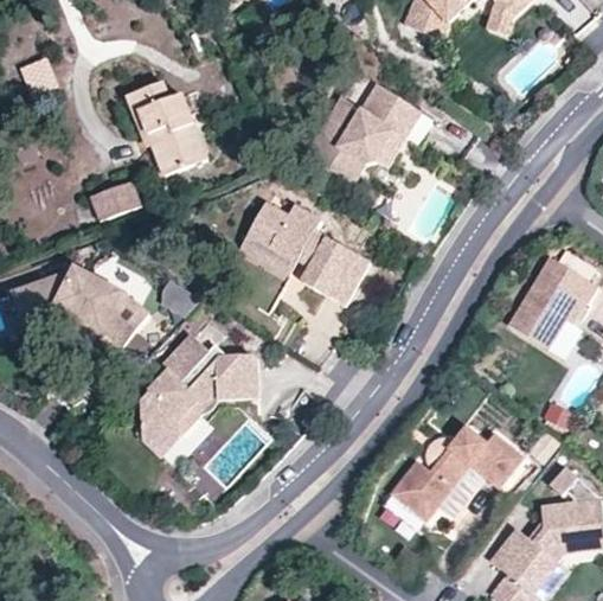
[(412,0),(409,4),(402,29),(441,40),(447,21),(469,0),(494,0),(511,18),(528,0),(412,0)]
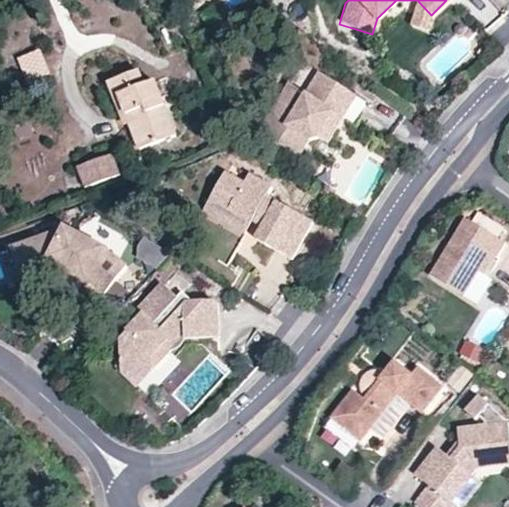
[(428,30),(431,15),(417,0),(416,0),(411,27),(428,30)]
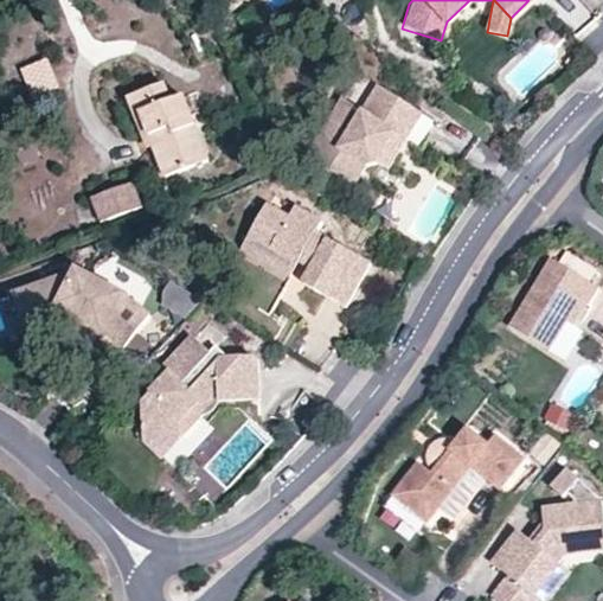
[(31,95),(55,85),(44,58),(20,68),(31,95)]
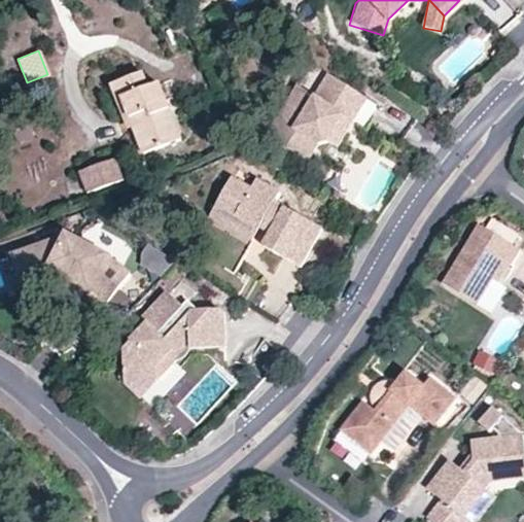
[(174,135),(153,82),(141,85),(137,73),(106,83),(112,96),(120,94),(138,148),(174,135)]
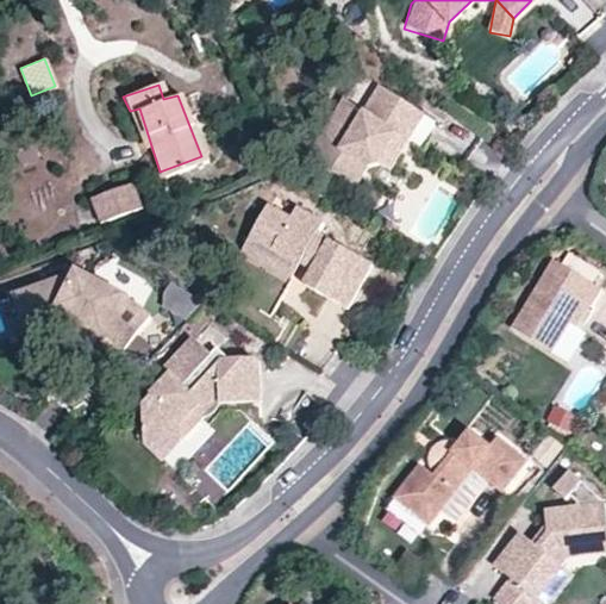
[(342,134),(322,120),(300,153),(347,184),(360,164),(373,162),(391,134),(401,139),(418,114),(373,85),(357,110),(342,134)]
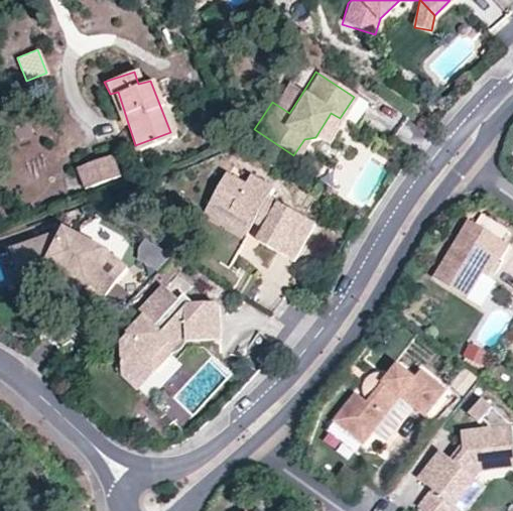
[(285,82),(272,102),(289,113),(302,93),(285,82)]
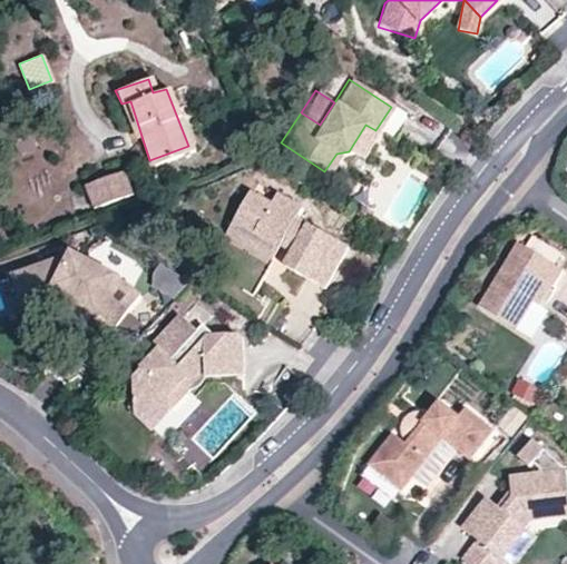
[(406,116),(391,107),(375,130),(389,140),(406,116)]
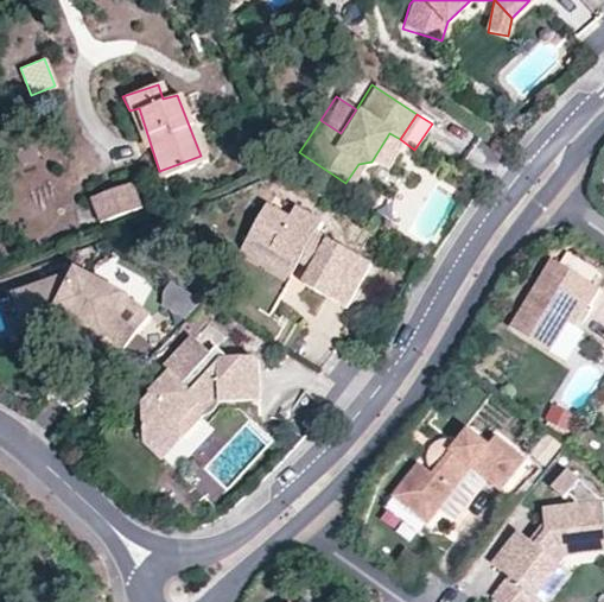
[(381,168),(400,139),(389,133),(372,162),(381,168)]
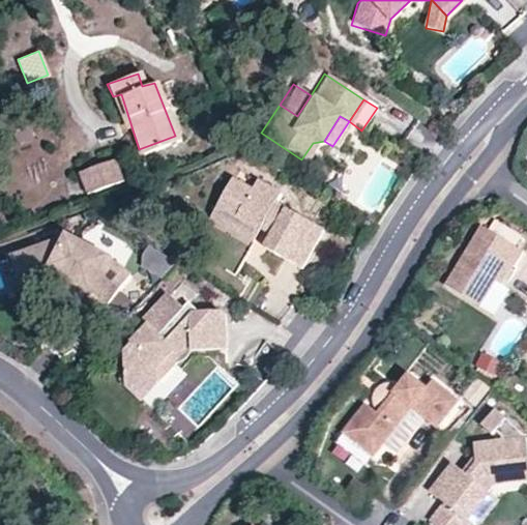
[(79,169),(86,191),(122,178),(115,156),(79,169)]
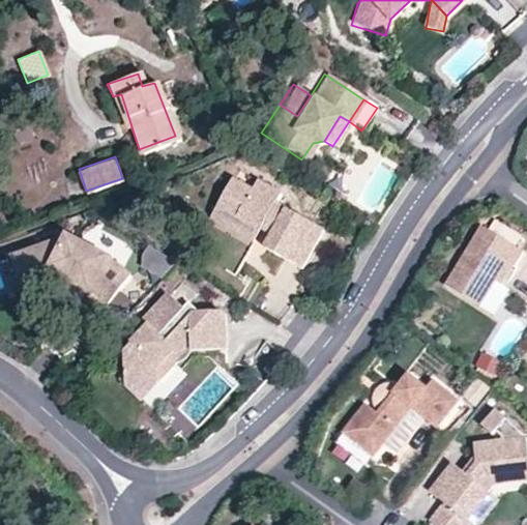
[(231,177),(217,202),(261,226),(266,217),(276,224),(266,242),(302,262),(322,227),(273,200),(279,191),(256,178),(251,187),(231,177)]
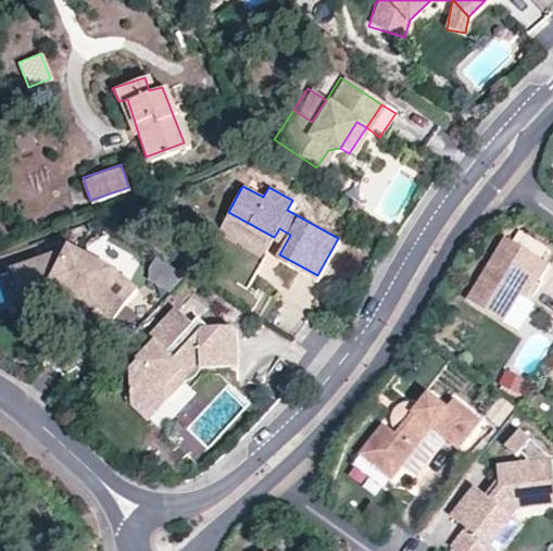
[(267,249),(274,237),(228,212),(222,224),(267,249)]
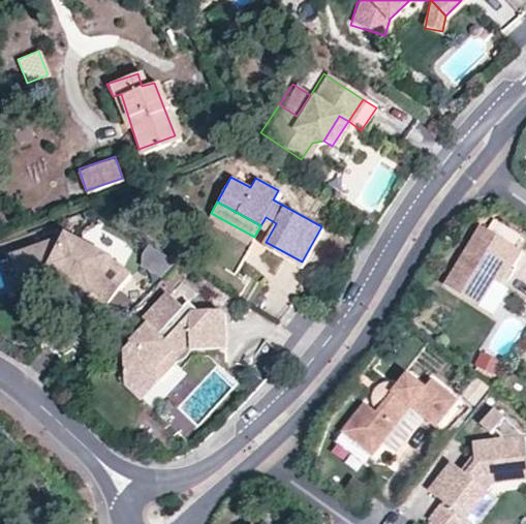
[(481,304),(496,278),(507,259),(513,263),(515,265),(524,248),(481,223),(445,283),(481,304)]
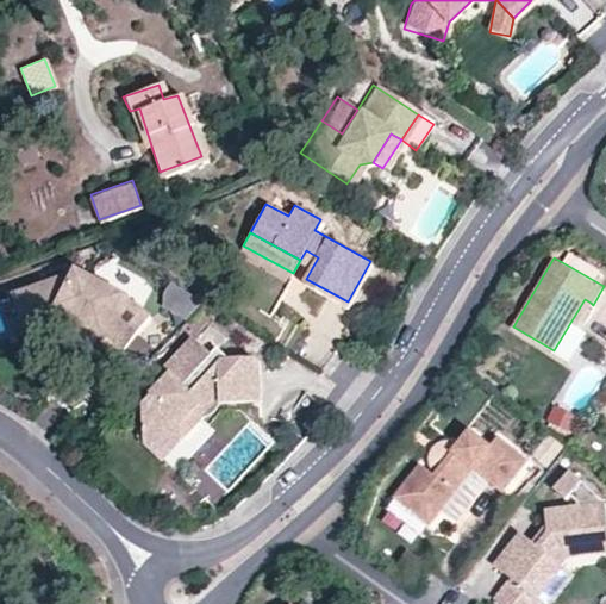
[(7,293),(17,319),(25,316),(36,318),(37,318),(48,313),(49,311),(95,332),(93,338),(112,355),(147,311),(119,290),(70,267),(66,276),(58,273),(7,293)]
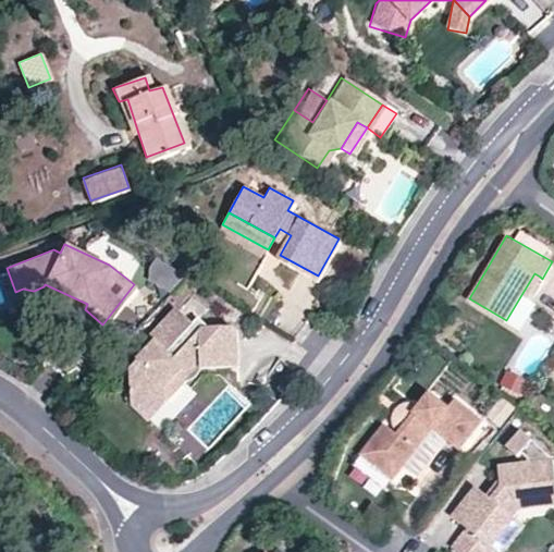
[(528,296),(540,277),(534,273),(522,293),(528,296)]
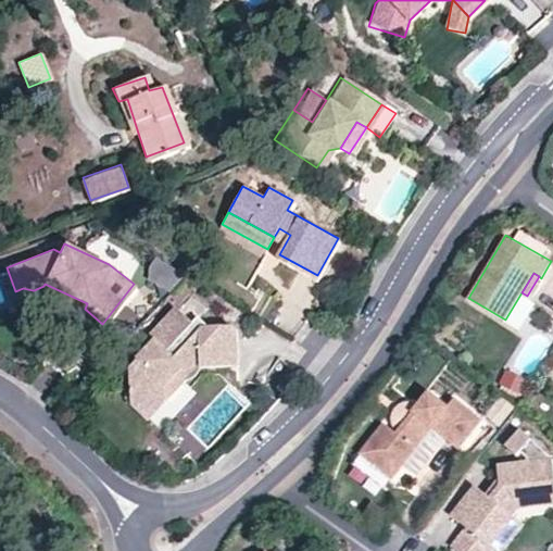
[(36,296),(34,290),(33,290),(23,288),(15,291),(20,302),(36,296)]
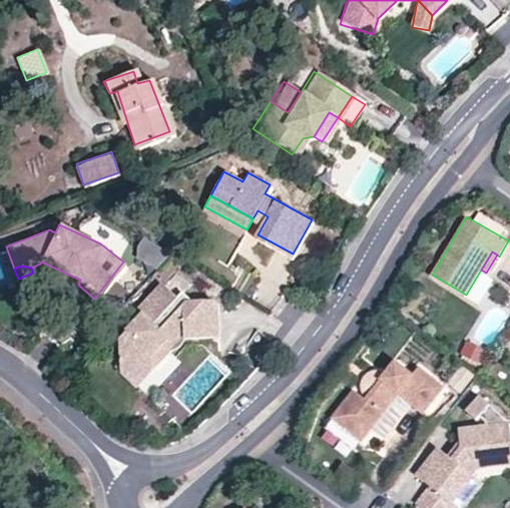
[(183,303),(176,296),(162,283),(131,316),(136,320),(119,338),(120,368),(151,366),(150,353),(159,342),(167,348),(178,336),(218,335),(216,301),(194,303),(183,303)]
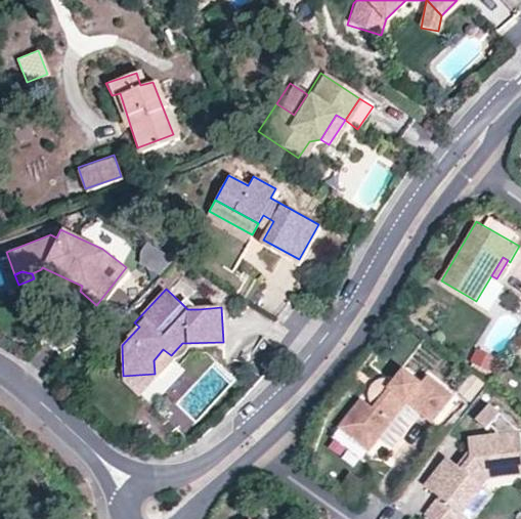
[(185,297),(180,302),(187,309),(199,309),(185,297)]
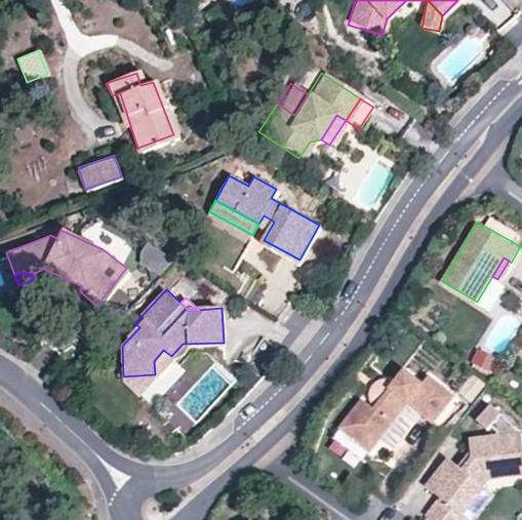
[(155,374),(171,356),(163,350),(154,361),(155,374)]
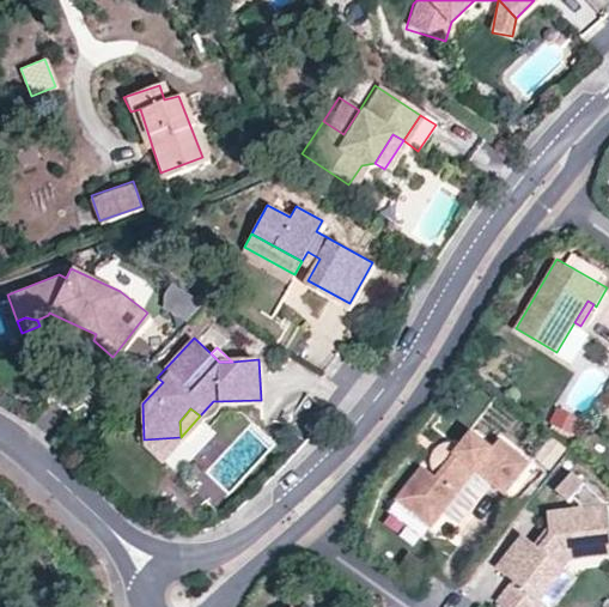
[(470,432),(458,447),(458,445),(451,443),(443,443),(438,444),(436,447),(430,454),(428,461),(430,467),(432,472),(436,475),(434,478),(420,466),(395,499),(430,527),(440,513),(474,471),(491,484),(504,495),(528,462),(498,438),(491,448),(470,432)]
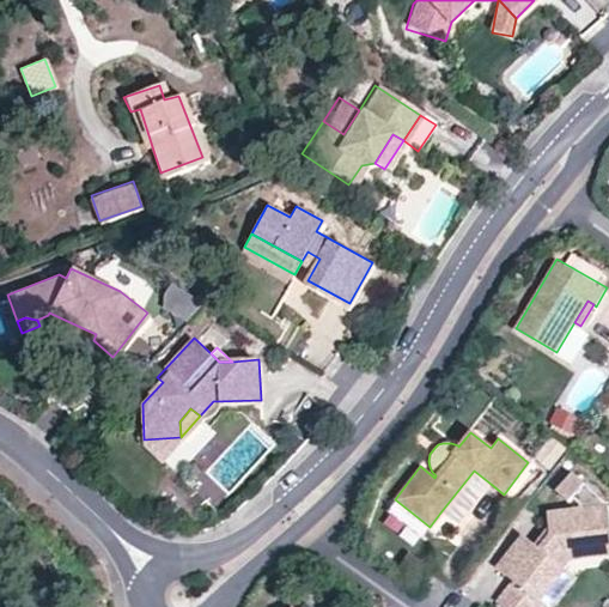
[(163,456),(181,437),(144,439),(163,456)]
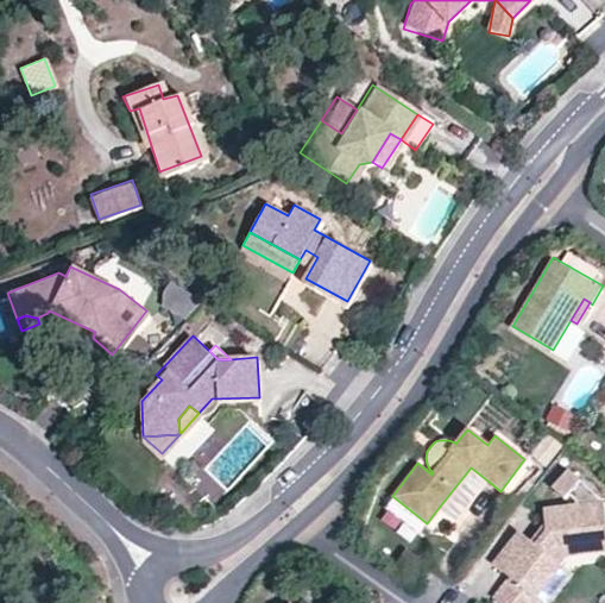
[(471,468),(438,509),(452,521),(487,481),(471,468)]
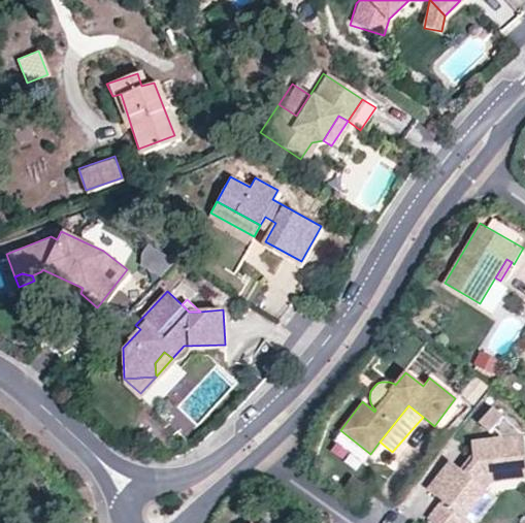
[(462,522),(466,518),(467,517),(458,511),(468,497),(472,501),(485,487),(490,479),(524,474),(524,451),(523,432),(469,439),(472,460),(464,470),(449,459),(426,487),(441,498),(434,508),(436,522),(462,522)]
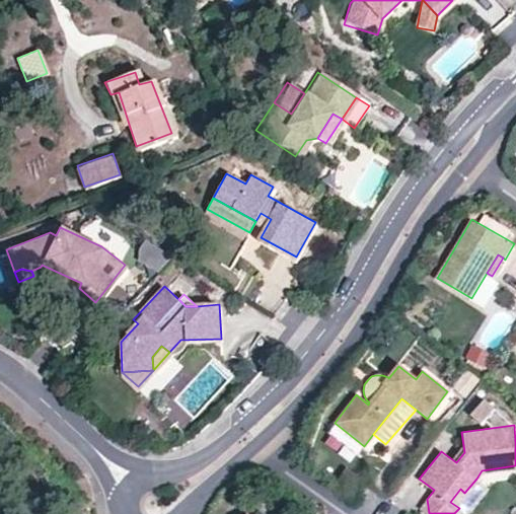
[(487,487),(476,479),(464,493),(460,489),(450,502),(459,508),(458,509),(464,513),(487,487)]
